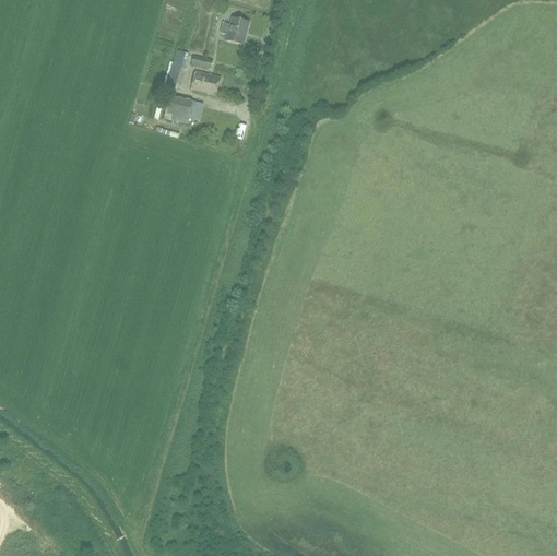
[(224,32),(223,37),(241,43),(247,21),(229,15),(228,23),(221,21),(217,31),(224,32)]
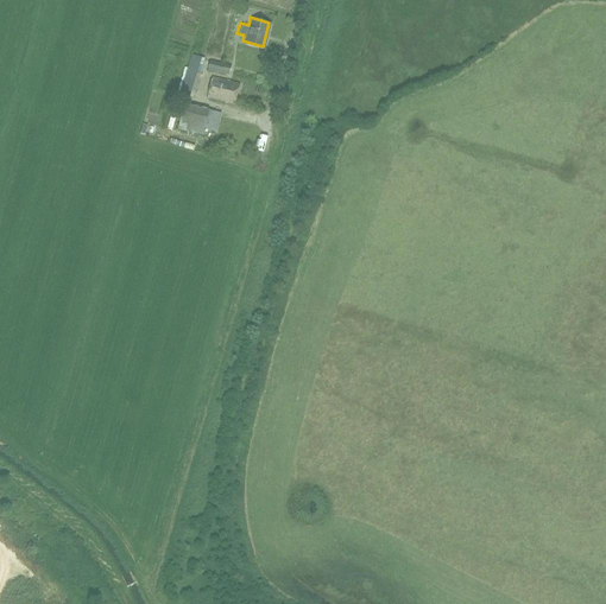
[(177,90),(190,95),(202,56),(189,51),(177,90)]
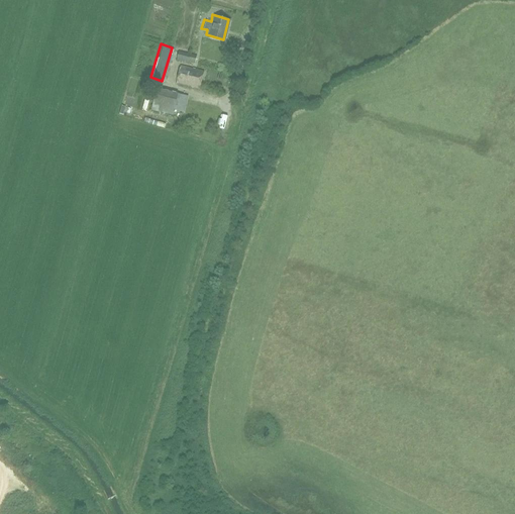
[(193,63),(195,54),(177,48),(175,58),(193,63)]
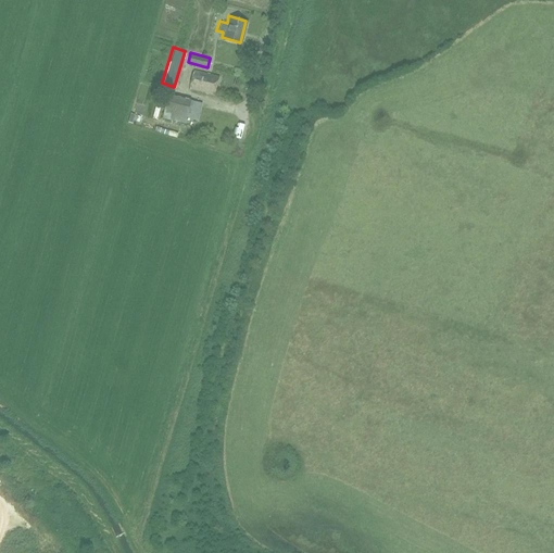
[(217,74),(192,68),(187,87),(213,93),(217,74)]
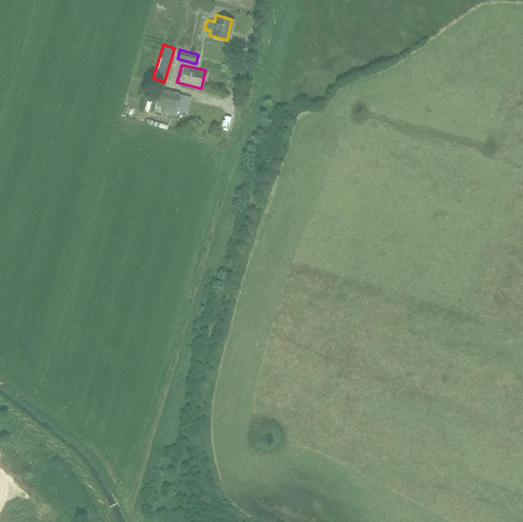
[(157,88),(152,109),(173,114),(178,93),(157,88)]
